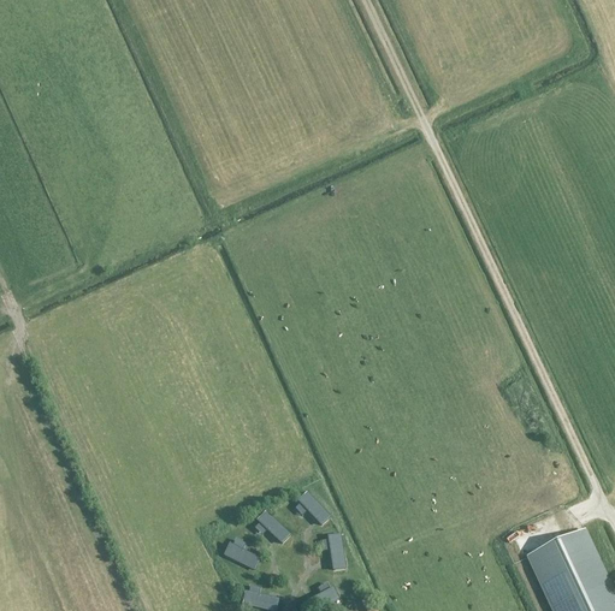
[(306,492),(299,499),(320,522),(329,514),(305,490),(306,492)]
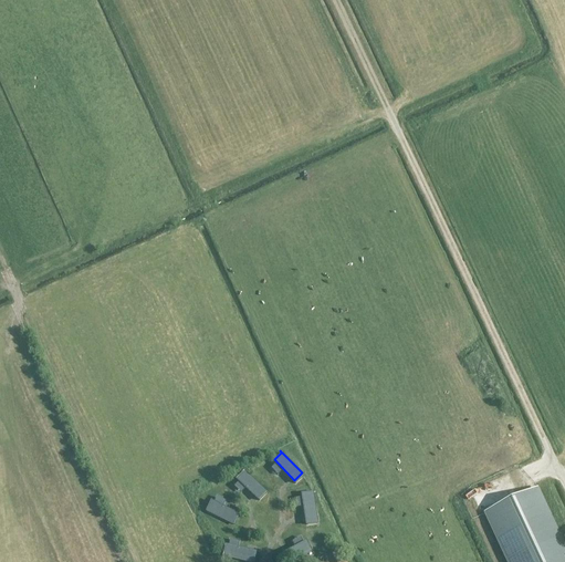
[(243,470),(237,477),(258,497),(265,489),(242,468),(243,470)]
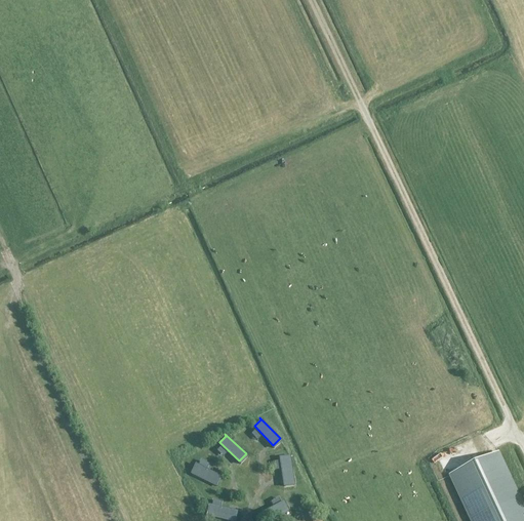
[(443,446),(452,467),(487,451),(484,443),(457,454),(452,442),(443,446)]
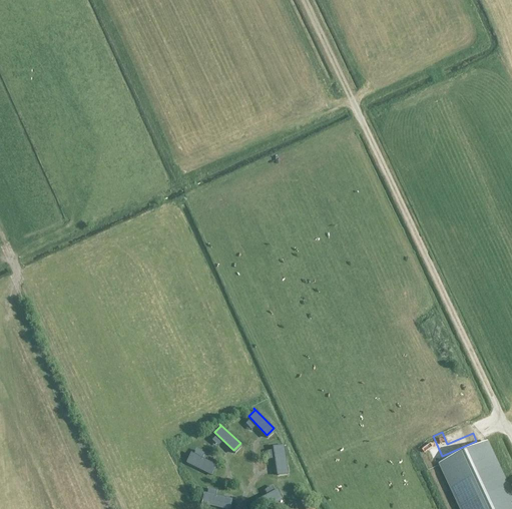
[(511,508),(511,492),(487,438),(437,461),(459,508),(511,508)]
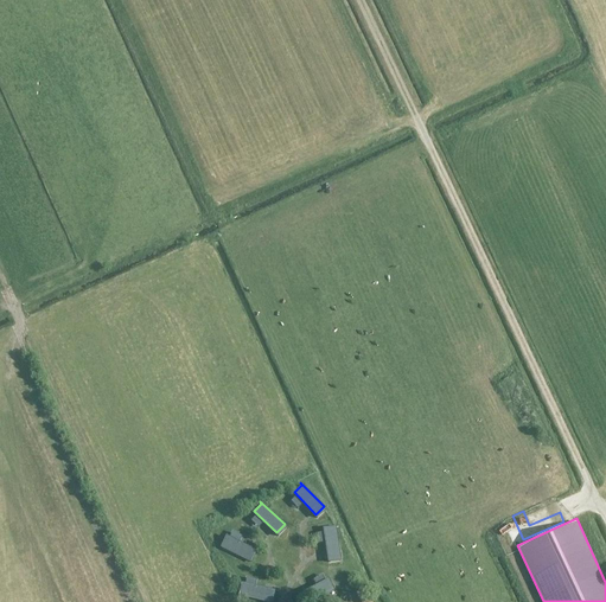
[(333,526),(323,527),(327,558),(338,557),(333,524),(333,526)]
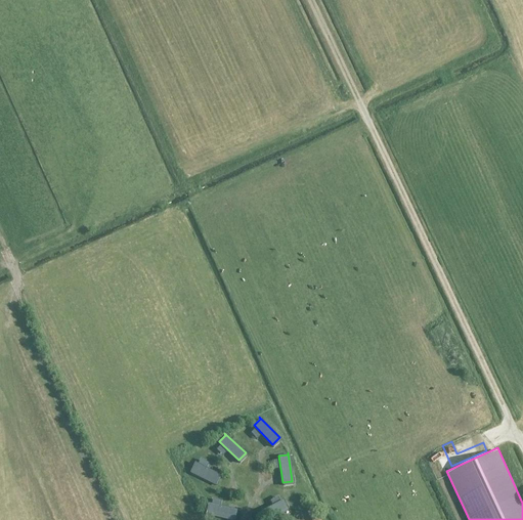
[(189,469),(215,482),(220,473),(195,462),(191,470),(189,469)]
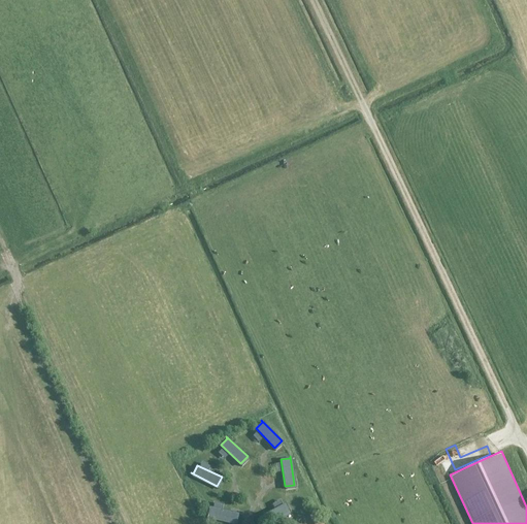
[(284,502),(259,516),(263,523),(290,511),(290,510),(288,511),(284,502)]
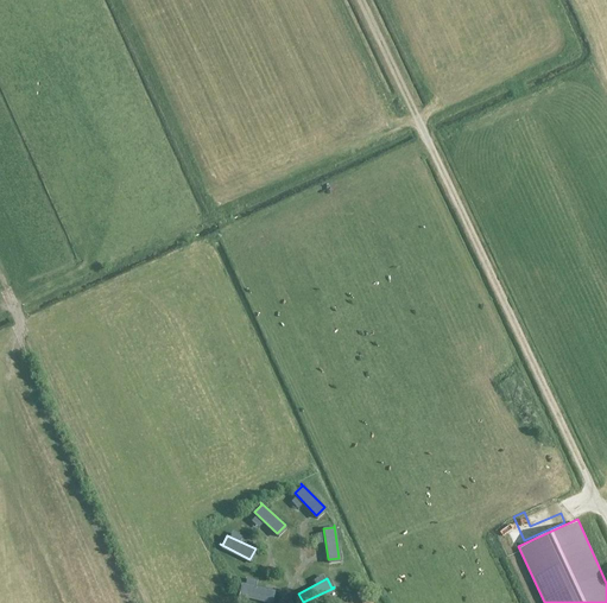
[(238,592),(271,600),(273,589),(242,582),(240,592),(238,592)]
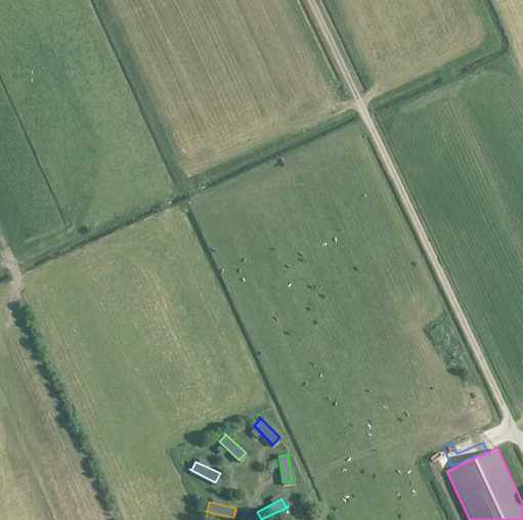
All buildings are outlined.
